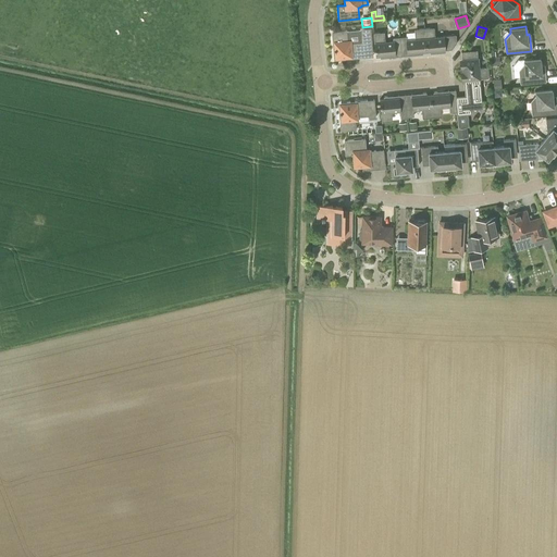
[(424,28),(426,51),(430,50),(430,52),(445,51),(445,49),(452,48),(456,41),(456,35),(434,36),(433,27),(424,28)]
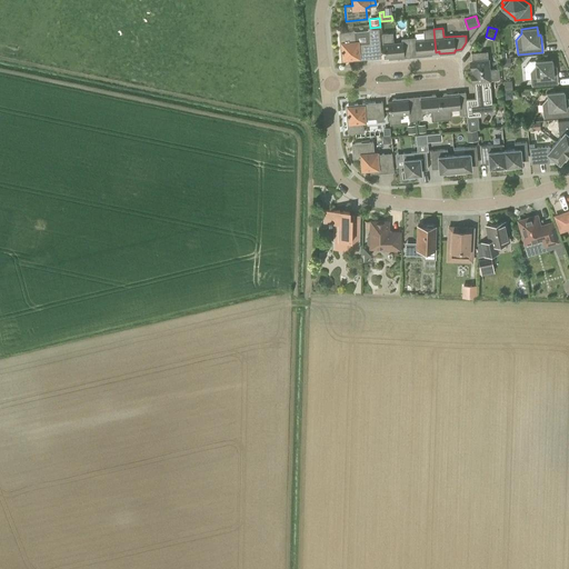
[(355,31),(339,32),(341,60),(353,59),(358,59),(372,58),(371,45),(379,45),(379,33),(378,29),(368,29),(368,30),(355,31)]
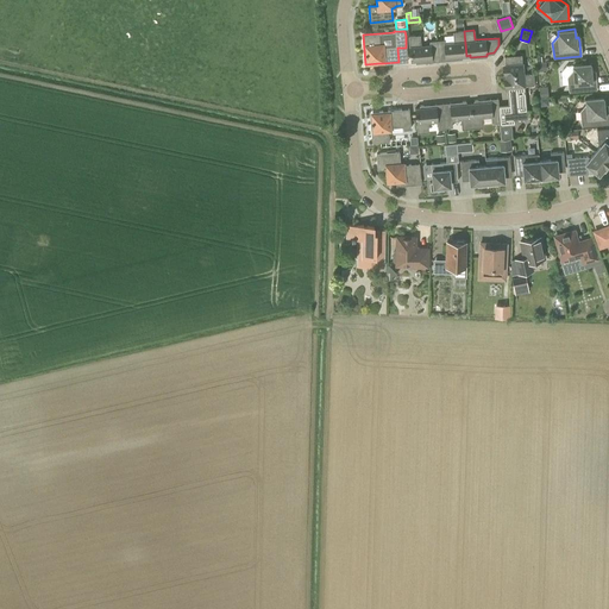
[(462,56),(466,56),(464,31),(453,32),(453,42),(445,43),(444,39),(437,41),(439,61),(462,58),(462,56)]
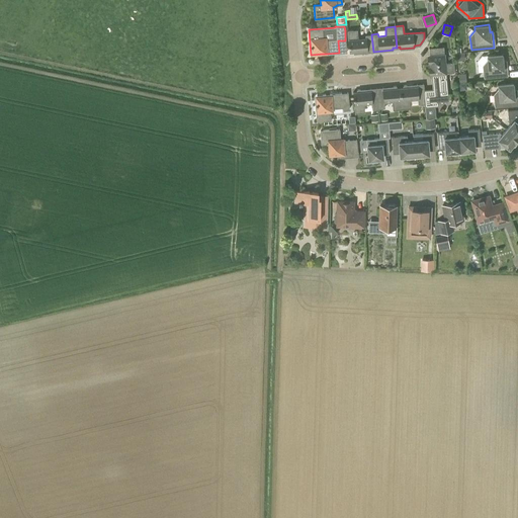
[(373,52),(371,34),(365,34),(365,37),(357,38),(357,29),(347,30),(348,39),(349,52),(353,51),(353,53),(373,52)]
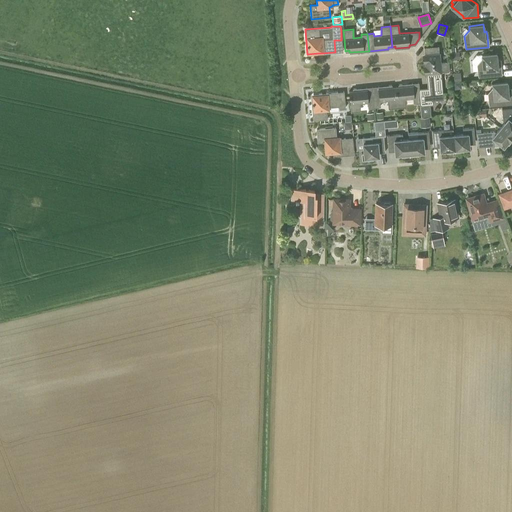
[(426,72),(449,70),(448,62),(439,62),(438,46),(424,47),(426,72)]
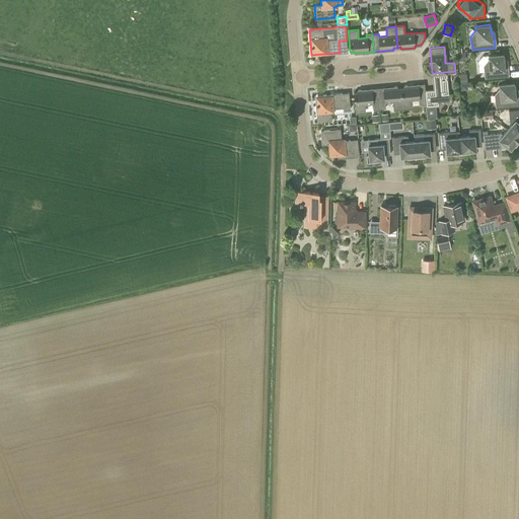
[(504,61),(503,54),(488,55),(489,60),(484,66),(485,78),(508,76),(507,65),(506,65),(506,61),(504,61)]
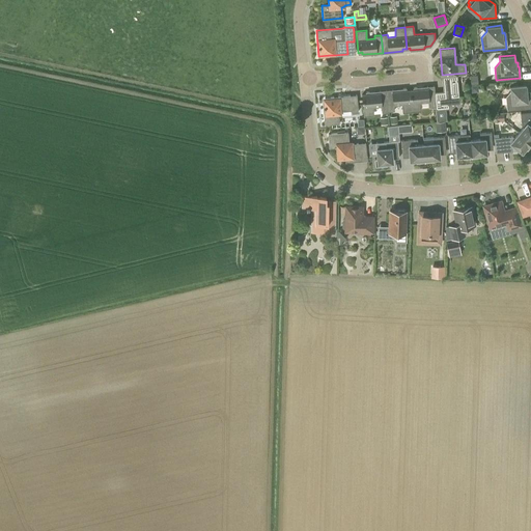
[(436,109),(437,120),(447,119),(446,108),(449,108),(449,104),(459,103),(456,75),(466,74),(466,73),(442,75),(443,91),(435,91),(434,85),(436,109)]
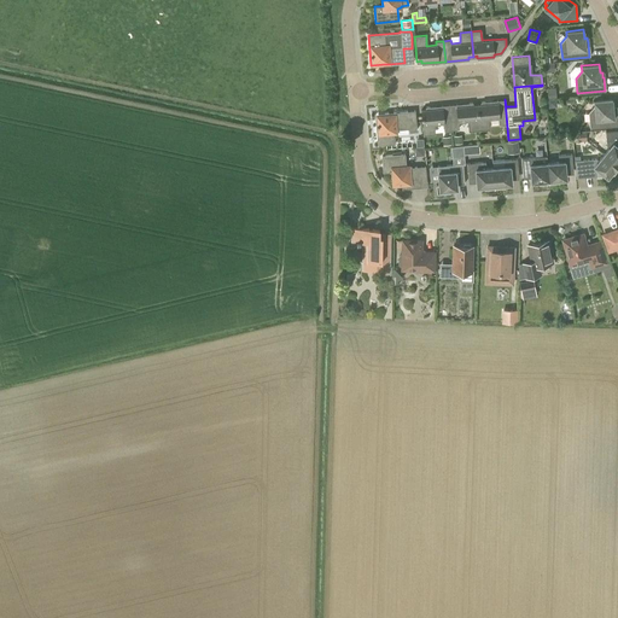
[(507,127),(505,99),(481,101),(482,104),(477,104),(479,129),(490,128),(489,118),(499,117),(500,124),(506,124),(507,127)]
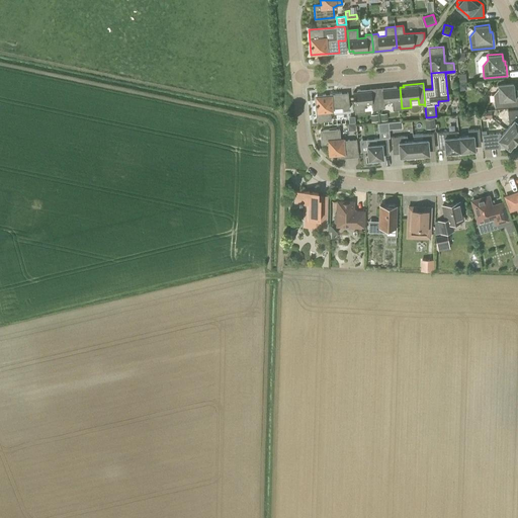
[(514,90),(513,83),(498,84),(498,89),(494,94),(495,107),(517,105),(517,93),(516,93),(516,90),(514,90)]
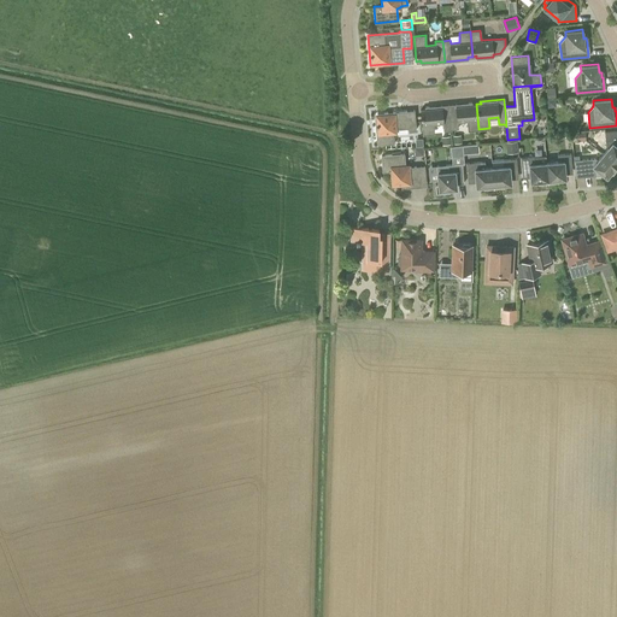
[(479,129),(476,104),(472,105),(471,103),(448,105),(451,129),(458,128),(457,121),(466,121),(468,130),(479,129)]
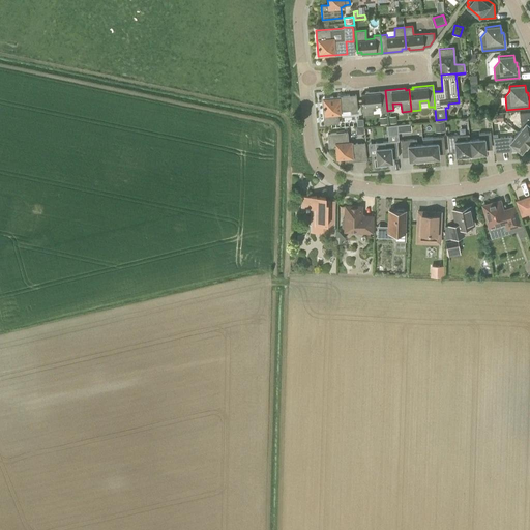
[(381,111),(387,111),(385,90),(365,91),(365,93),(361,94),(362,107),(363,116),(373,115),(372,106),(380,105),(381,111)]
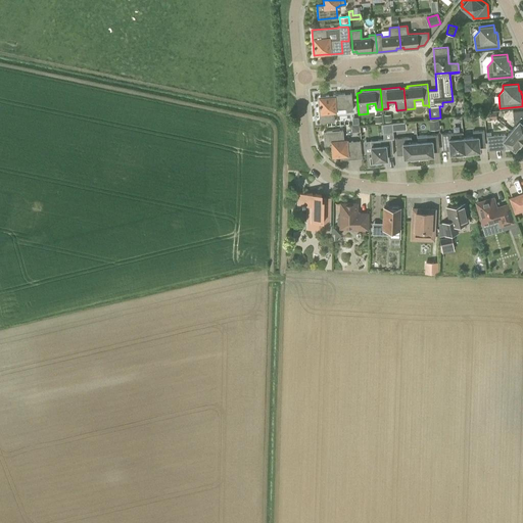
[(352,109),(351,93),(318,96),(320,123),(334,121),(333,111),(335,111),(335,109),(345,108),(346,110),(352,109)]
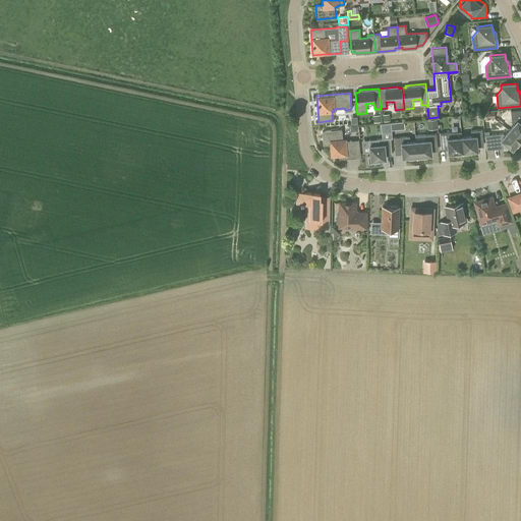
[(509,130),(520,139),(520,110),(510,112),(511,123),(513,124),(509,130)]
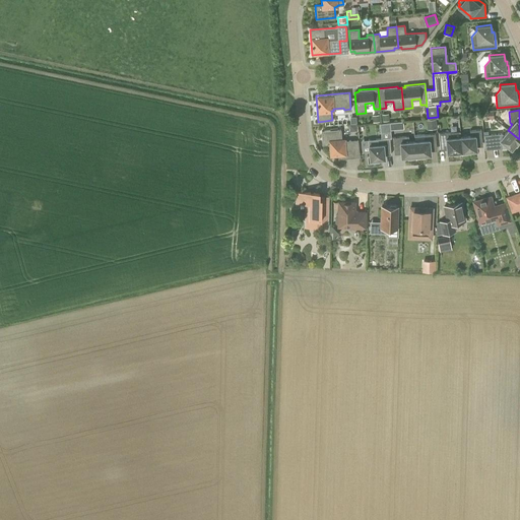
[(374,123),(383,121),(382,114),(373,115),(374,123)]
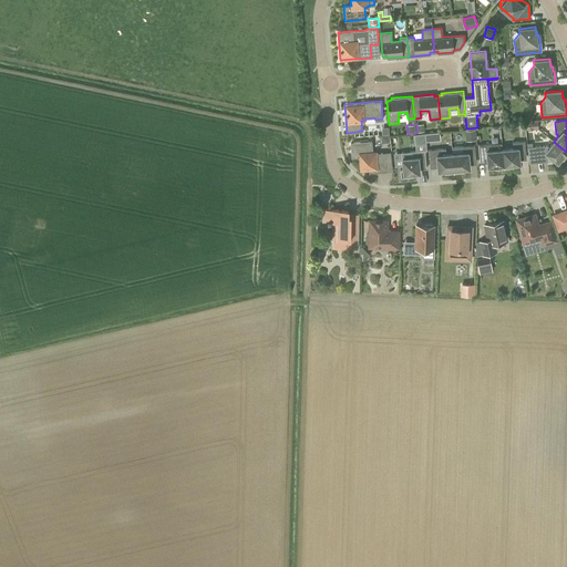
[(466,140),(477,140),(477,130),(466,130),(466,140)]
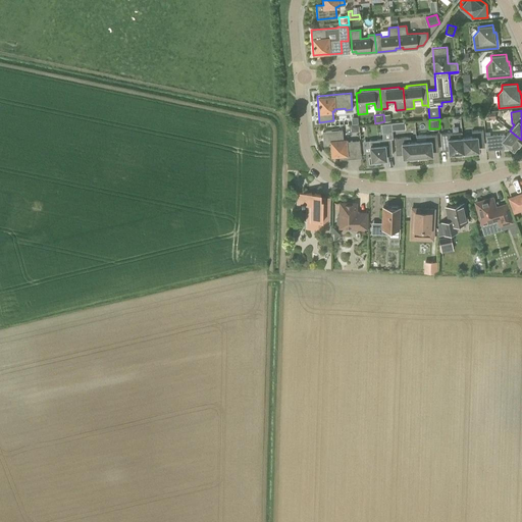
[(392,131),(392,123),(381,123),(382,132),(392,131)]
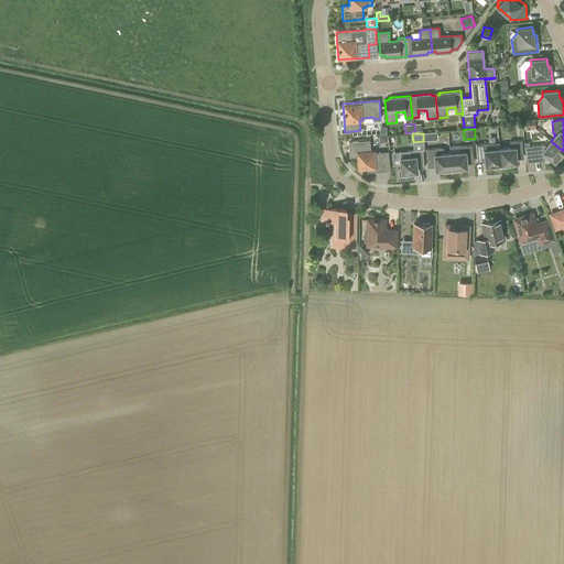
[(370,151),(369,140),(348,142),(349,156),(358,155),(359,167),(367,167),(367,172),(390,170),(388,151),(373,152),(372,151),(370,151)]
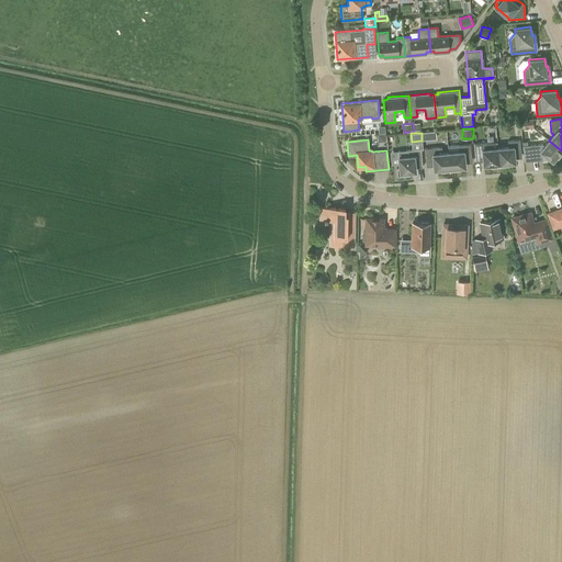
[(497,148),(499,166),(508,166),(508,163),(515,163),(514,147),(520,146),(520,139),(507,141),(508,147),(497,148)]
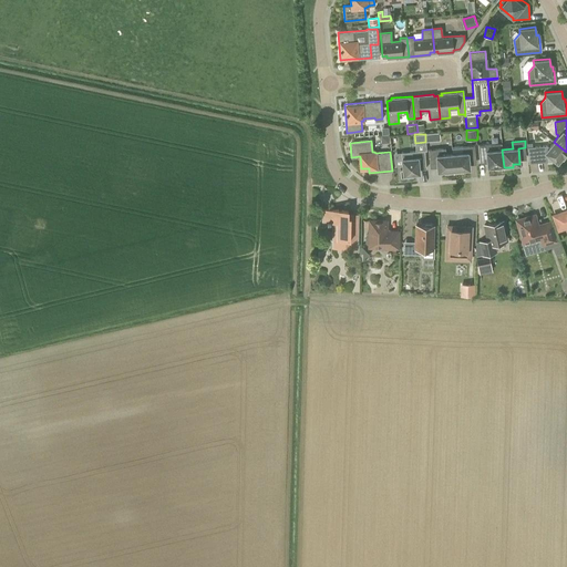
[(563,160),(566,154),(566,152),(554,142),(548,147),(547,145),(535,146),(536,163),(553,161),(554,160),(557,162),(560,157),(563,160)]
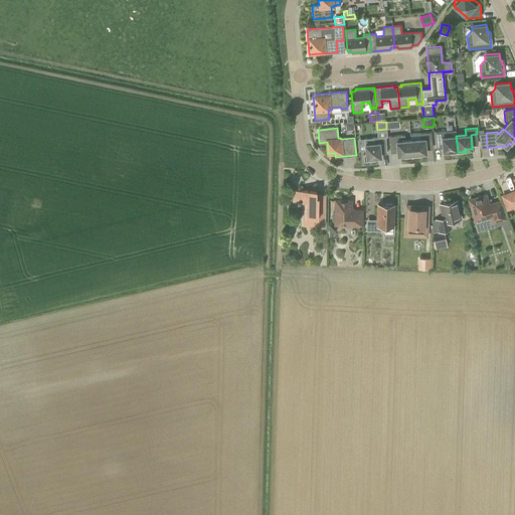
[(449,153),(458,152),(456,136),(451,136),(450,130),(435,132),(436,138),(442,137),(443,151),(449,151),(449,153)]
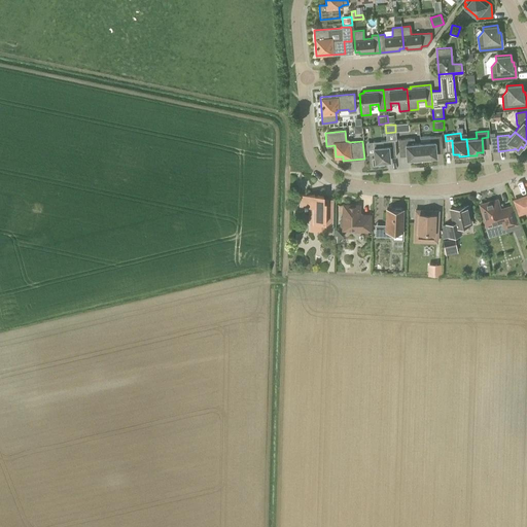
[(420,143),(422,160),(430,160),(430,156),(436,156),(435,142),(442,141),(441,135),(429,136),(429,142),(420,143)]
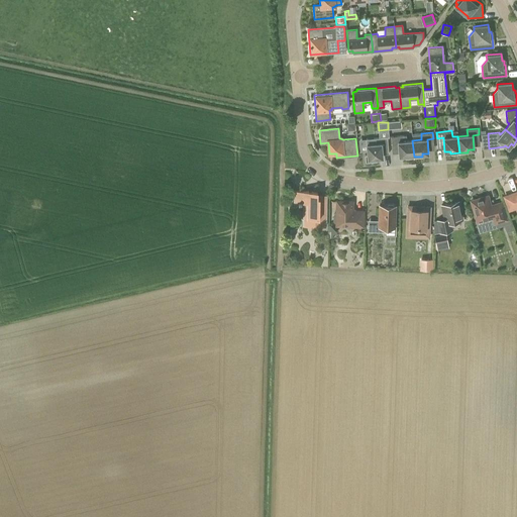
[(402,135),(391,136),(391,142),(392,151),(399,151),(399,156),(405,156),(405,158),(414,157),(412,140),(407,140),(406,135),(402,135)]
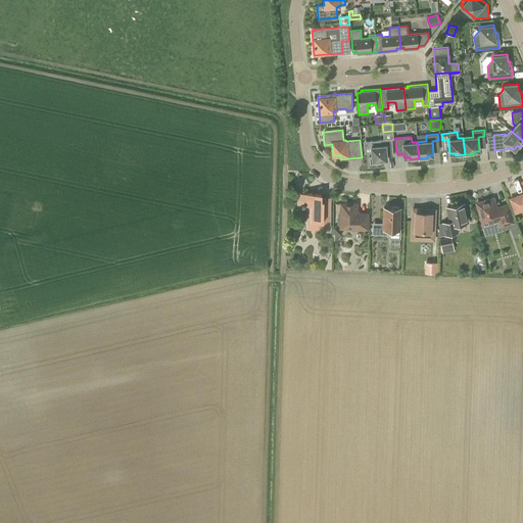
[(370,163),(381,162),(381,159),(387,159),(385,145),(392,145),(391,138),(380,139),(380,145),(371,146),(371,155),(369,156),(370,163)]
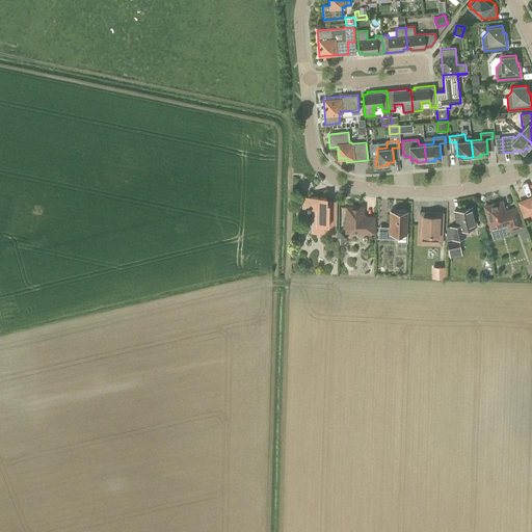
[(328,214),(328,203),(326,203),(326,197),(317,197),(317,196),(303,196),(303,208),(307,208),(307,209),(310,209),(310,208),(317,208),(316,216),(310,216),(310,223),(313,223),(313,232),(335,232),(335,214),(328,214)]
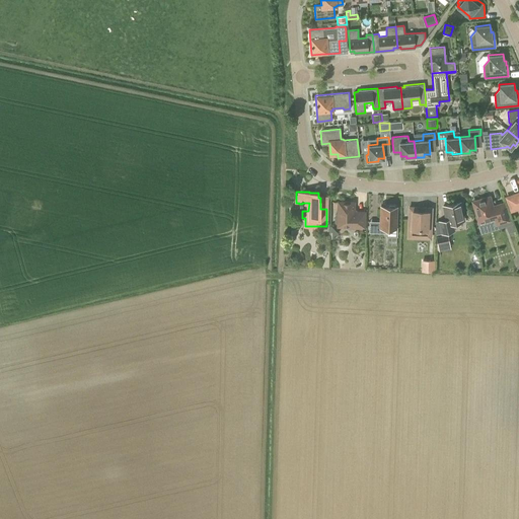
[(518,192),(506,197),(511,210),(518,207),(518,192)]
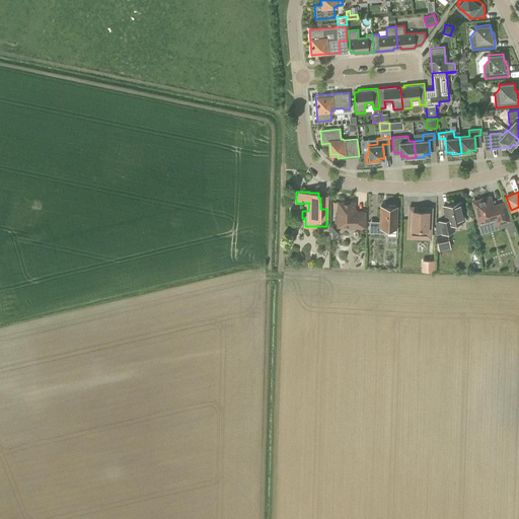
[(494,211),(490,196),(473,201),(479,223),(486,221),(487,219),(495,217),(497,223),(509,220),(505,208),(494,211)]
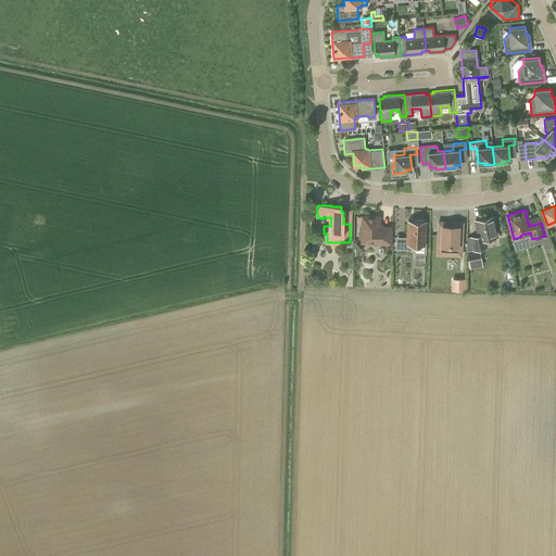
[(390,242),(390,227),(379,226),(379,216),(362,216),(362,229),(361,229),(358,230),(358,238),(359,239),(362,239),(362,242),(378,242),(390,242)]
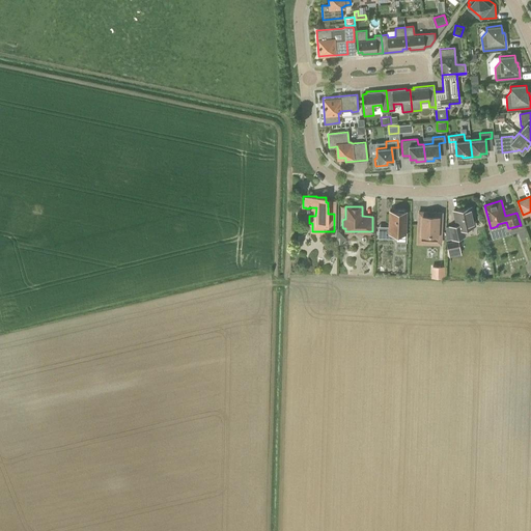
[(451,239),(465,235),(463,227),(475,225),(471,206),(453,211),(456,224),(449,226),(451,239)]
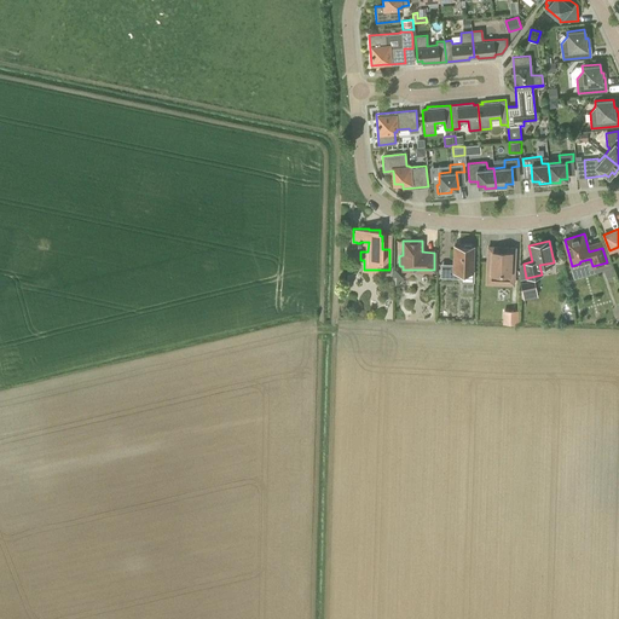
[(472,271),(473,247),(455,246),(453,264),(449,264),(449,277),(462,277),(462,271),(472,271)]
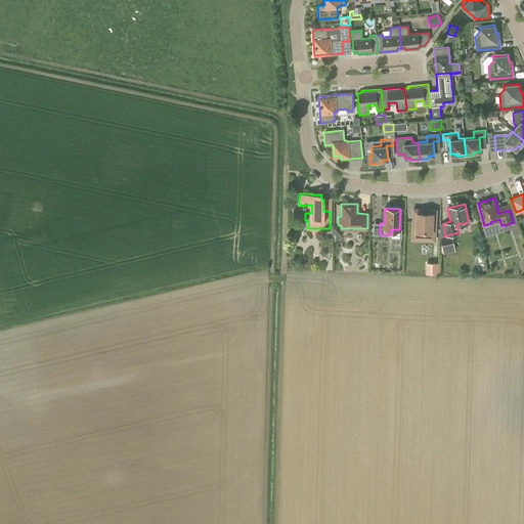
[(434,242),(434,235),(436,210),(413,209),(411,241),(434,242)]
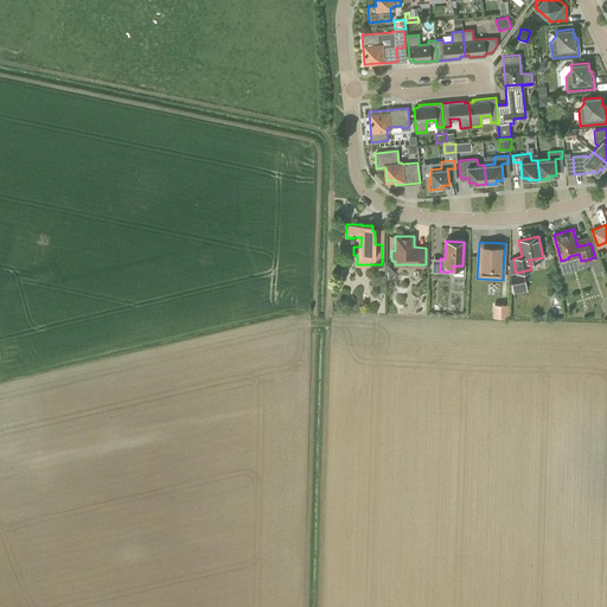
[(592,264),(594,274),(604,270),(600,262),(592,264)]
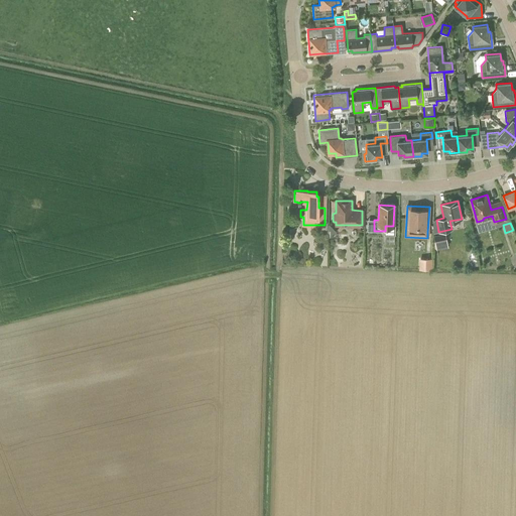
[(436,249),(447,247),(444,233),(433,236),(436,249)]
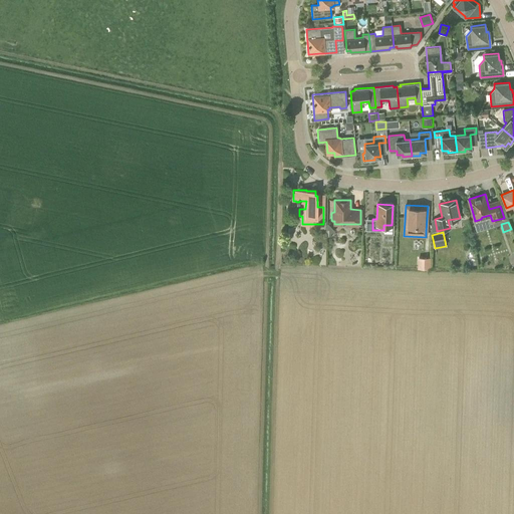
All buildings are outlined.
